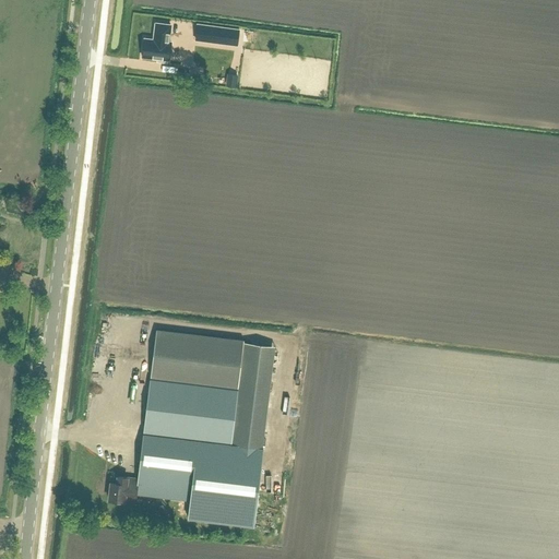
[(156,37),(155,37),(146,36),(144,54),(159,56),(159,58),(168,59),(168,57),(171,57),(173,38),(170,38),(173,22),(157,20),(155,34),(156,34),(156,37)]
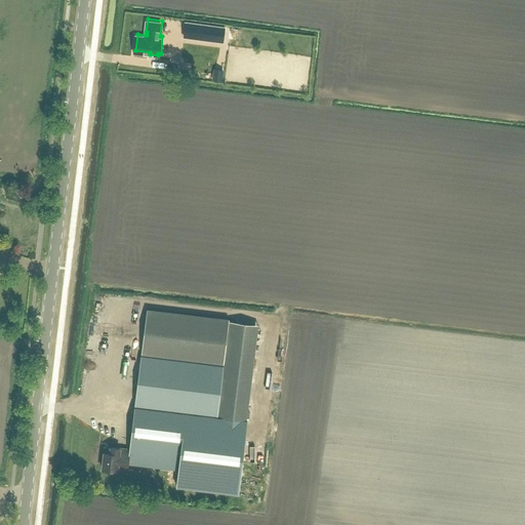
[(186,23),(184,37),(223,42),(225,28),(186,23)]
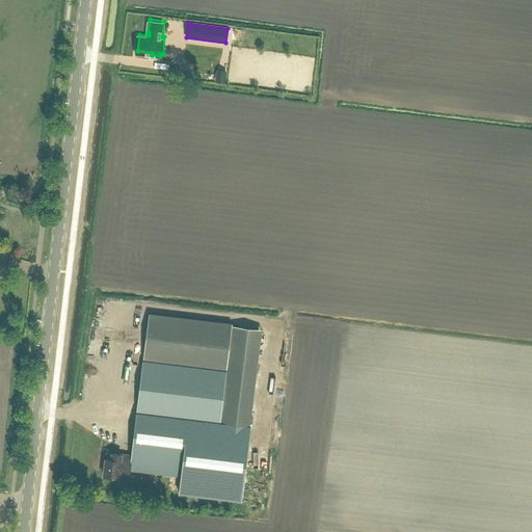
[(257,72),(259,55),(222,52),(220,68),(257,72)]
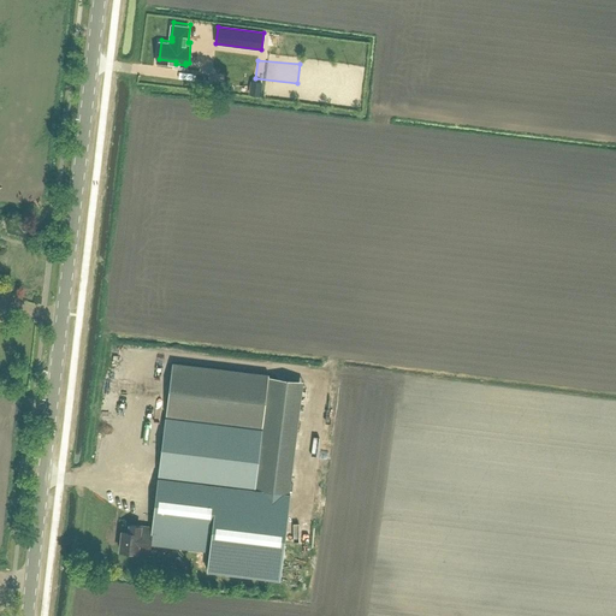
[(252,82),(250,94),(260,95),(261,83),(252,82)]
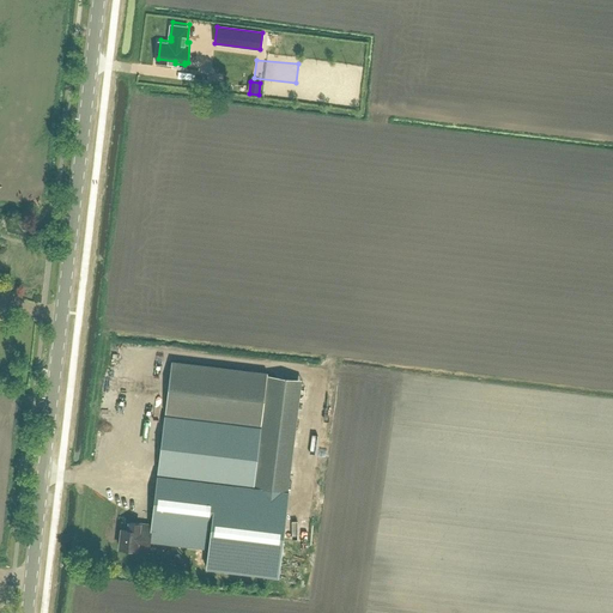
[(261,424),(267,375),(171,363),(165,412),(261,424)]
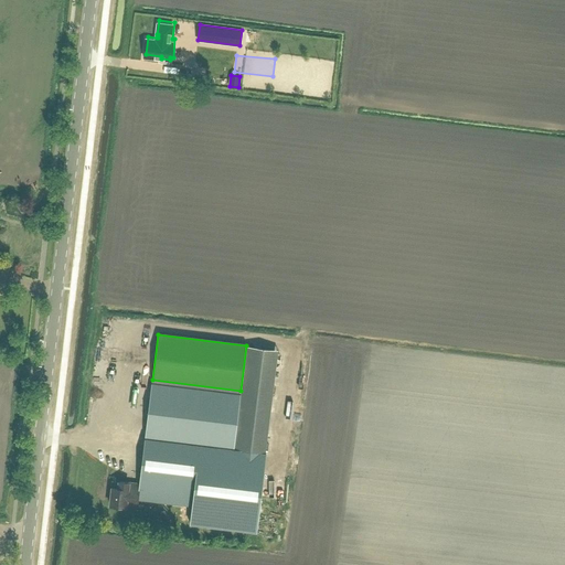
[(241,394),(152,383),(145,438),(234,449),(241,394)]
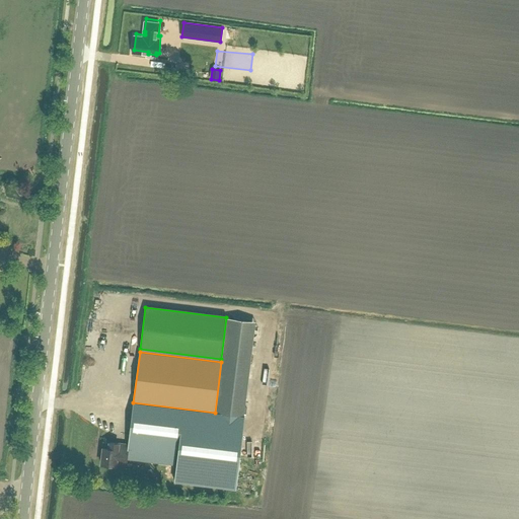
[(133,402),(128,446),(129,446),(127,458),(176,465),(174,482),(235,489),(243,417),(215,413),(133,402)]
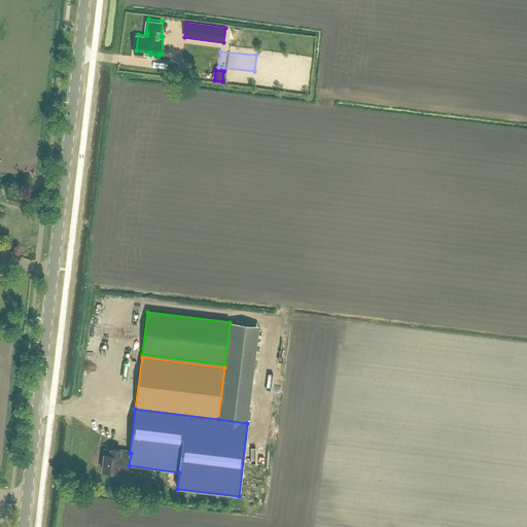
[(120,450),(111,449),(110,455),(105,454),(103,471),(128,475),(129,465),(131,453),(130,453),(120,452),(120,450)]
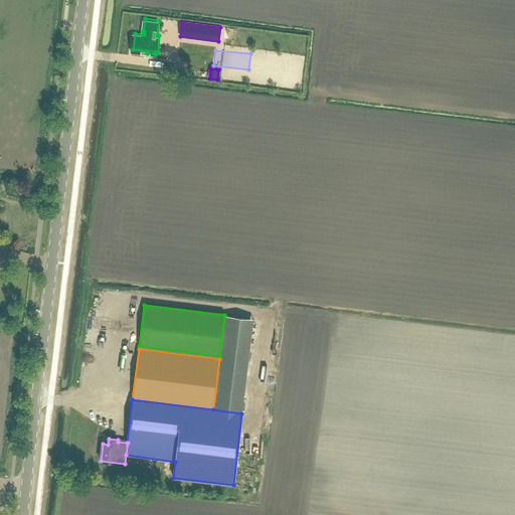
[(166,475),(164,474),(161,476),(160,481),(162,483),(171,484),(172,475),(171,475),(172,466),(167,466),(166,475)]
